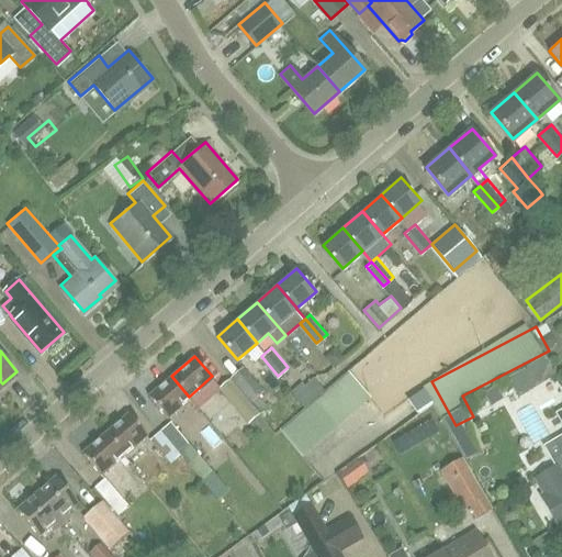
[(251,400),(265,388),(244,364),(231,376),(251,400)]
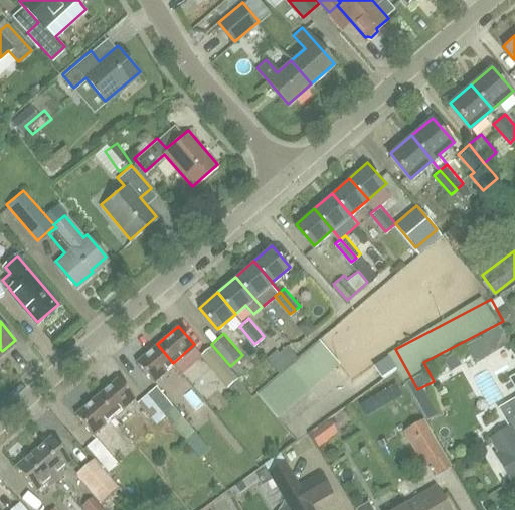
[(276,410),(335,360),(318,339),(258,389),(276,410)]
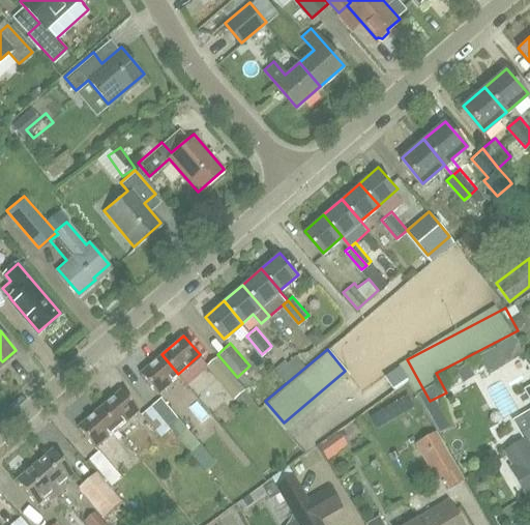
[(178,374),(162,354),(140,373),(156,392),(178,374)]
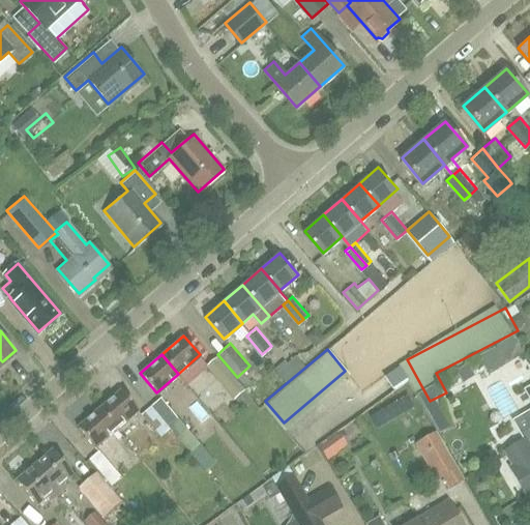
[(288,382),(306,366),(296,354),(287,361),(285,359),(274,367),(288,382)]
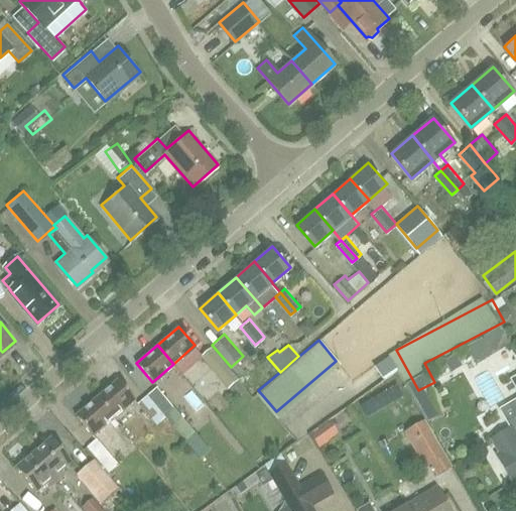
[(202,354),(206,358),(222,377),(222,376),(229,384),(237,378),(231,370),(232,370),(211,346),(202,354)]
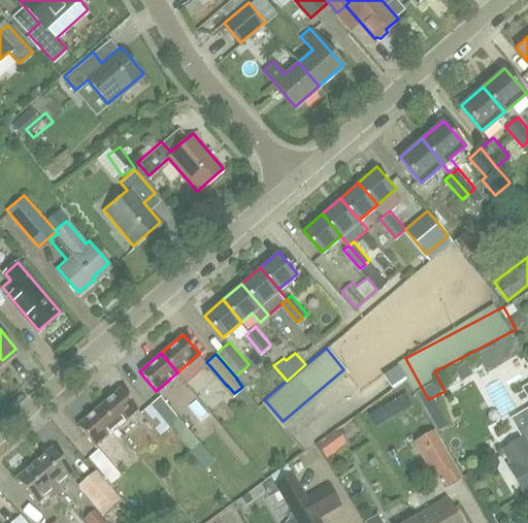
[(527,381),(522,385),(527,395),(527,423),(521,427),(520,430),(522,434),(504,445),(513,460),(510,461),(527,488),(527,487),(527,381)]
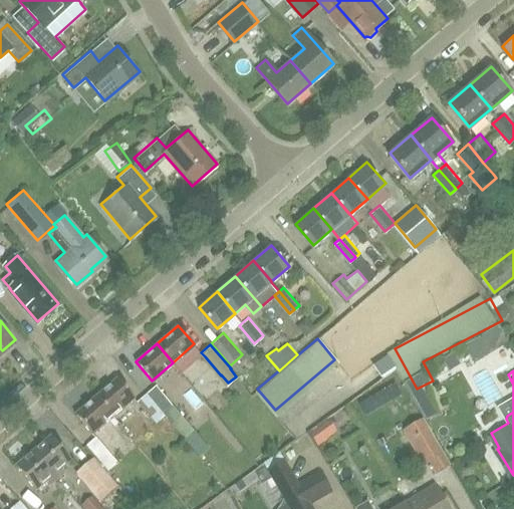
[(148,394),(138,403),(116,378),(95,397),(119,424),(141,406),(155,422),(165,414),(148,394)]
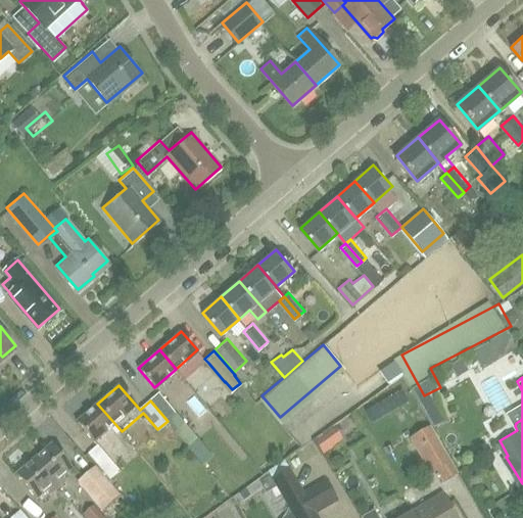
[(376,406),(384,420),(419,401),(411,386),(376,406)]
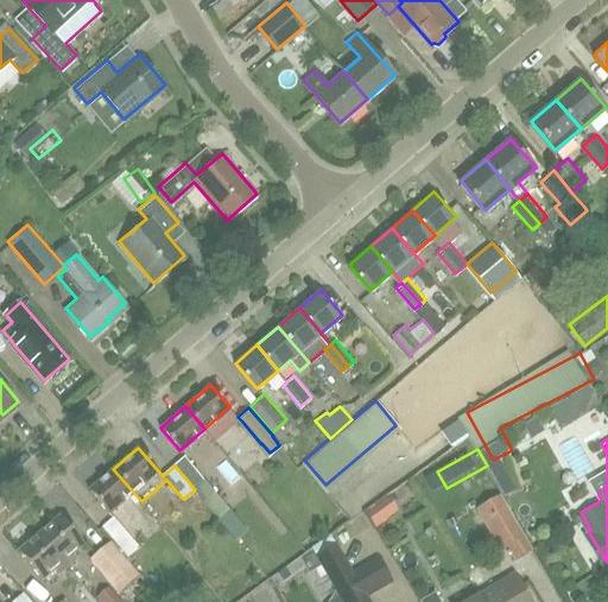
[(185,456),(175,466),(195,489),(207,480),(185,456)]
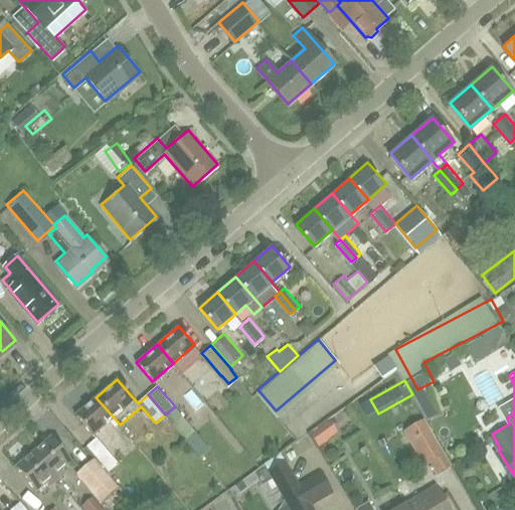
[(120,425),(96,397),(74,415),(92,435),(94,433),(97,436),(101,441),(120,425)]
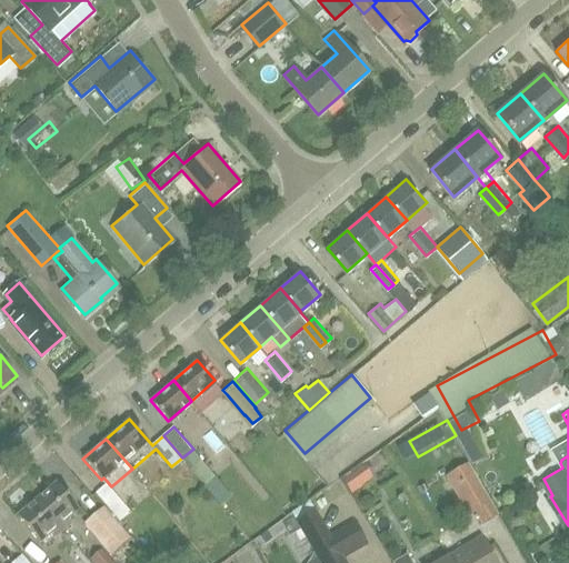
[(216,474),(201,456),(190,465),(205,483),(216,474)]
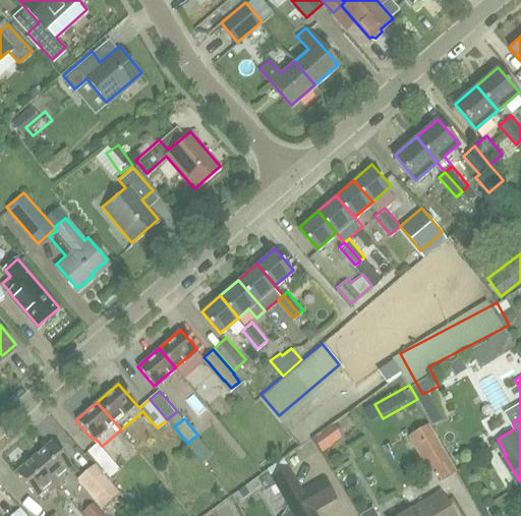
[(342,435),(339,430),(333,421),(313,436),(322,449),(342,435)]
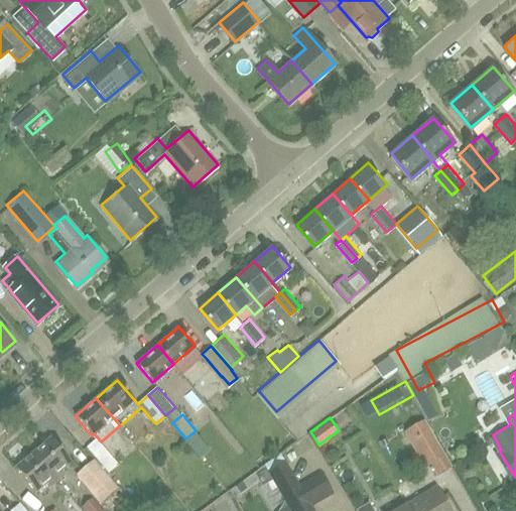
[(425,466),(431,463),(437,473),(453,465),(425,417),(404,429),(425,466)]
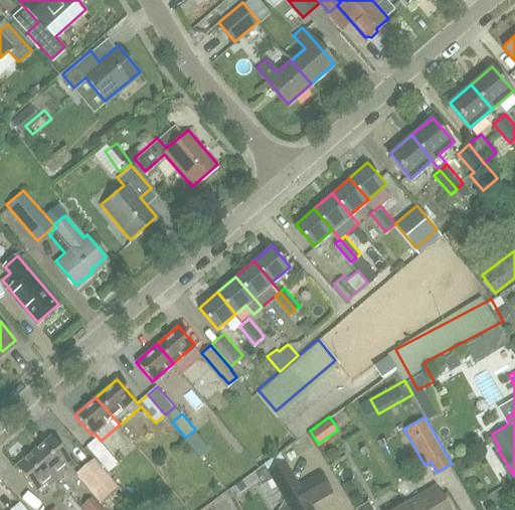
[(61,468),(70,460),(50,436),(33,451),(56,478),(64,471),(61,468)]
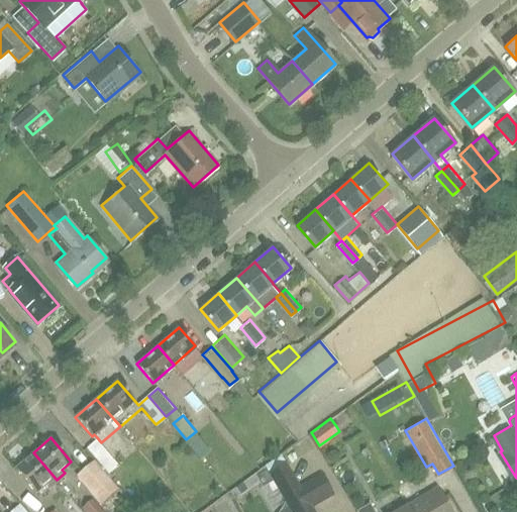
[(97,437),(87,446),(108,471),(117,462),(101,442),(97,437)]
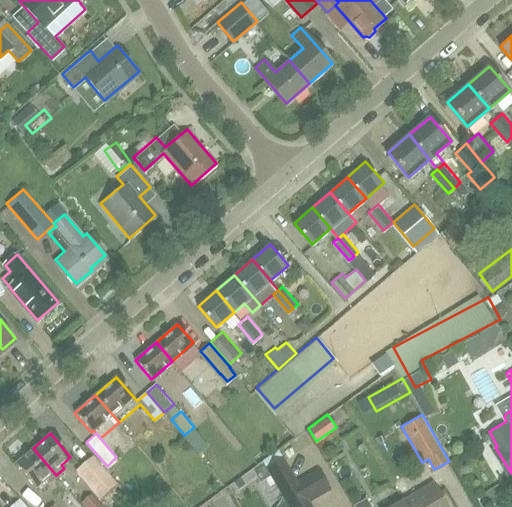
[(56,475),(33,448),(16,463),(35,486),(44,479),(47,482),(56,475)]
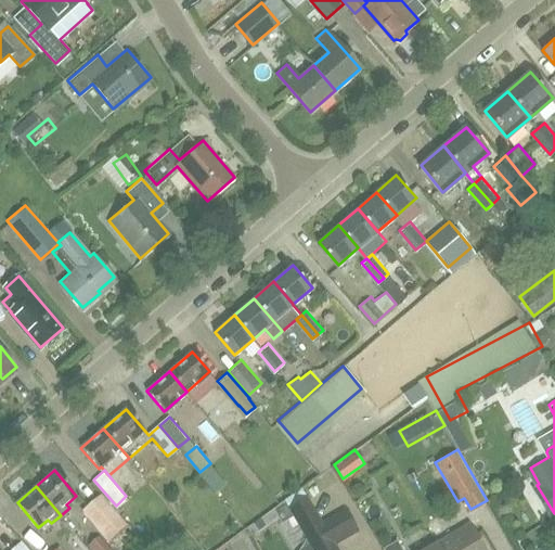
[(346,506),(323,520),(308,494),(288,506),(286,501),(275,508),(283,520),(293,513),(307,537),(314,549),(340,549),(336,542),(360,528),(346,506)]
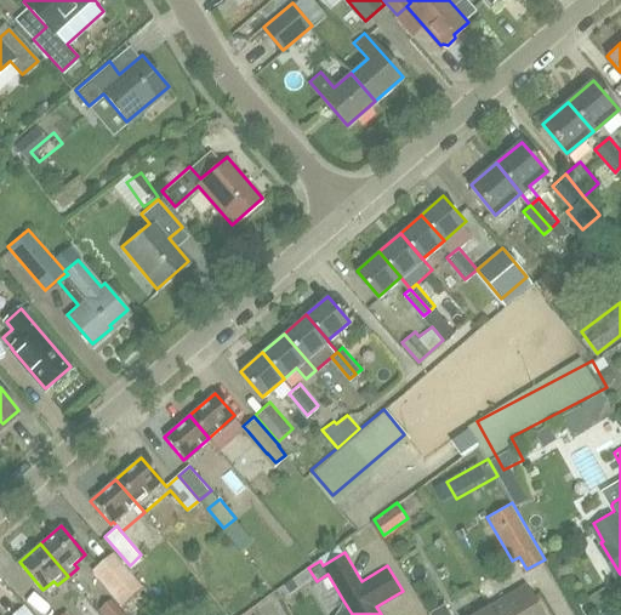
[(142,587),(113,553),(98,565),(114,585),(108,590),(121,604),(142,587)]
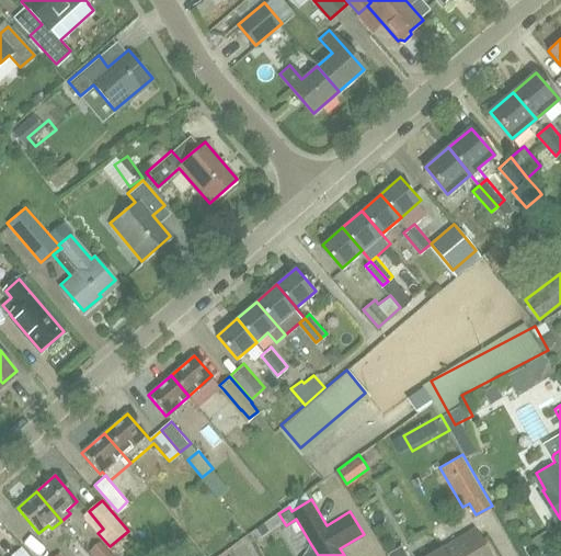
[(448,555),(492,555),(476,526),(443,546),(448,555)]
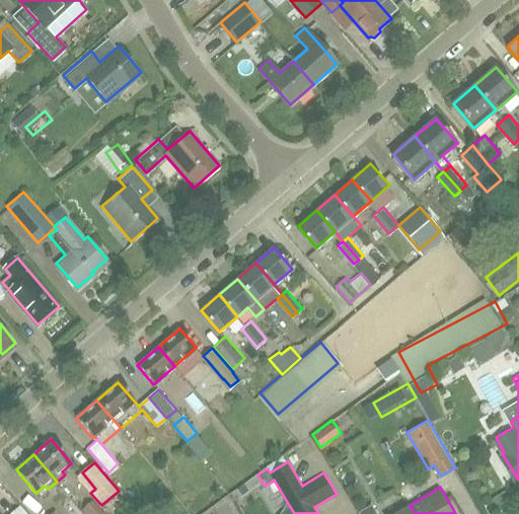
[(245,513),(232,491),(199,513),(245,513)]
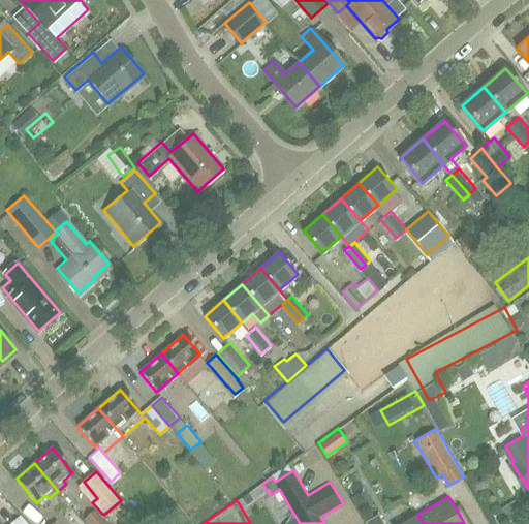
[(300,523),(292,512),(284,523),(300,523)]
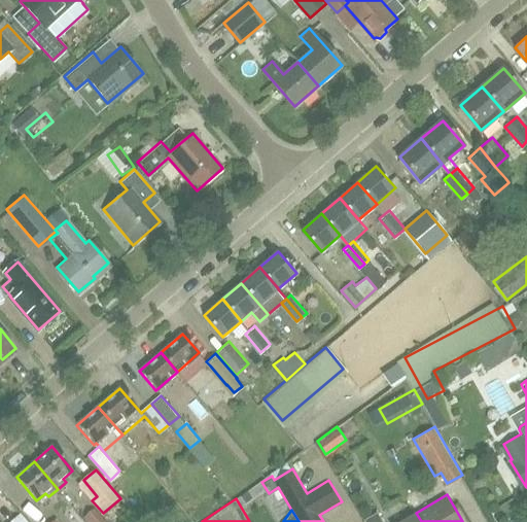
[(383,521),(377,511),(363,519),(365,521),(383,521)]
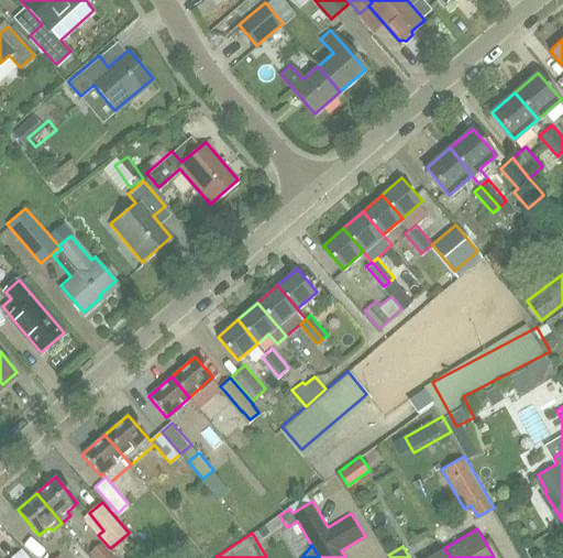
[(450,557),(444,548),(444,547),(426,557),(450,557)]
